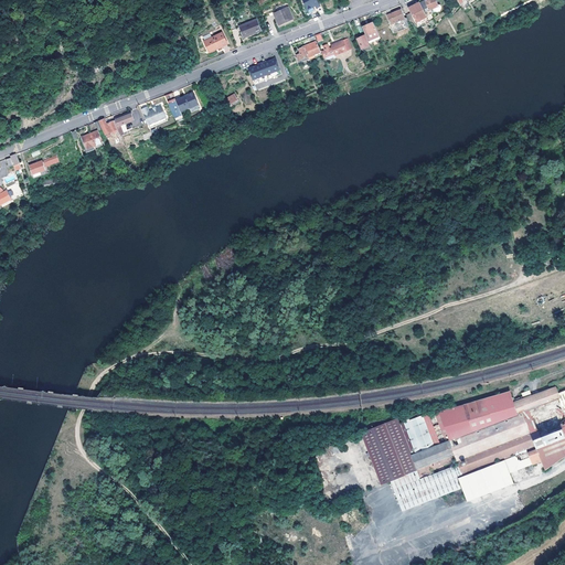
[(315,9),(319,7),(313,0),(299,0),(306,10),(312,7),(315,9)]
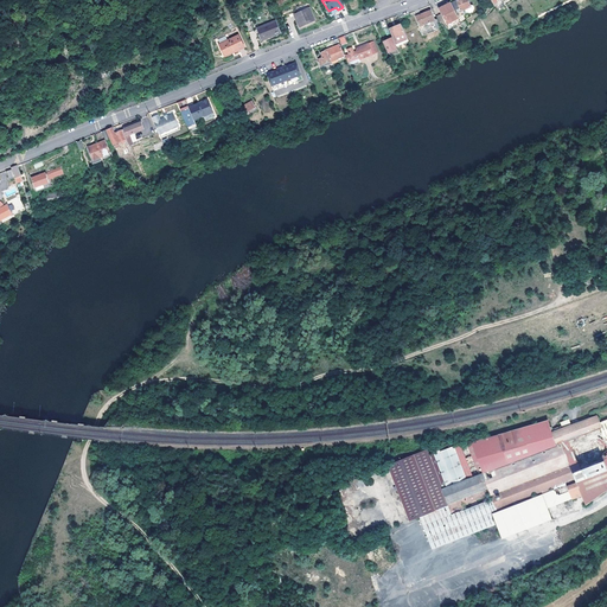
[(466,0),(457,0),(451,2),(454,11),(459,8),(460,11),(471,7),(466,0)]
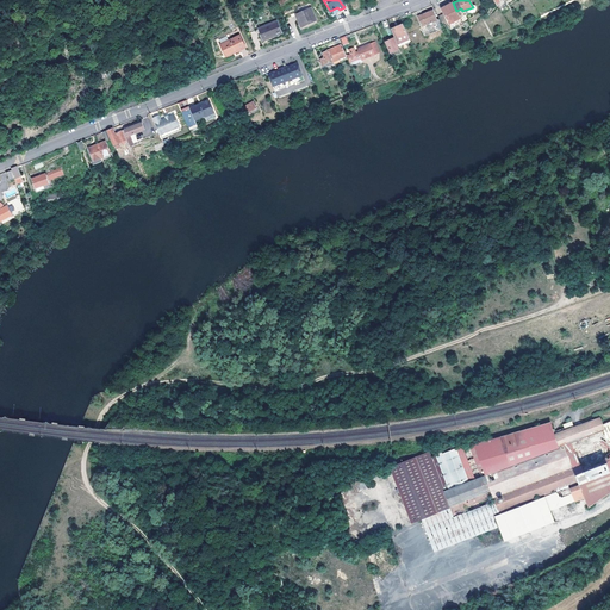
[(456,11),(453,2),(440,8),(449,27),(462,22),(458,13),(456,11)]
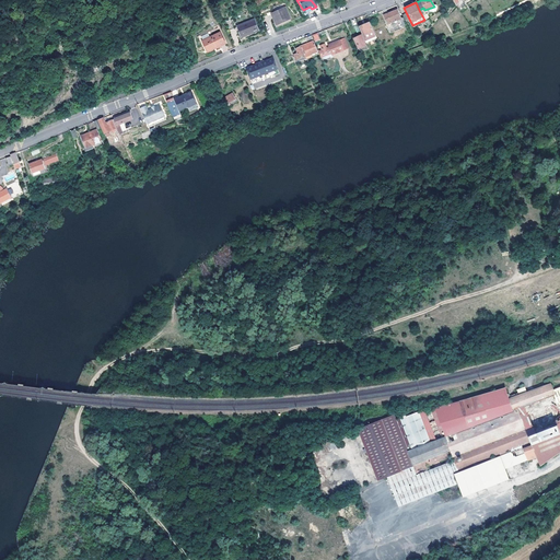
[(276,25),(284,22),(289,20),(284,9),(277,11),(271,14),(276,25)]
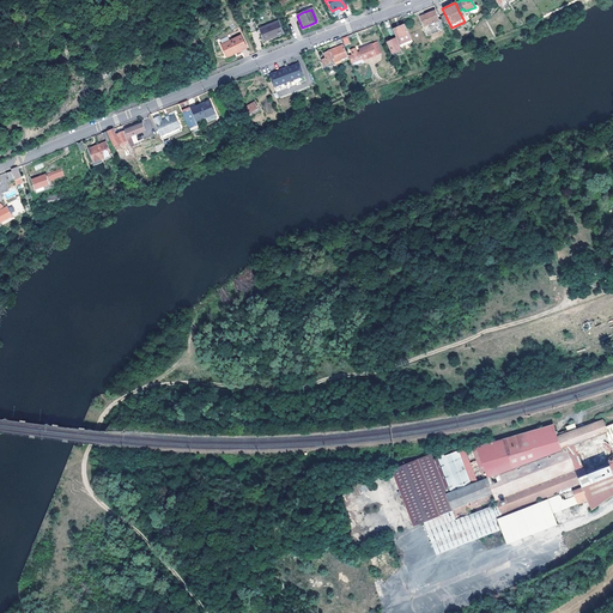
[(423,26),(437,20),(438,20),(435,11),(419,17),(423,26)]
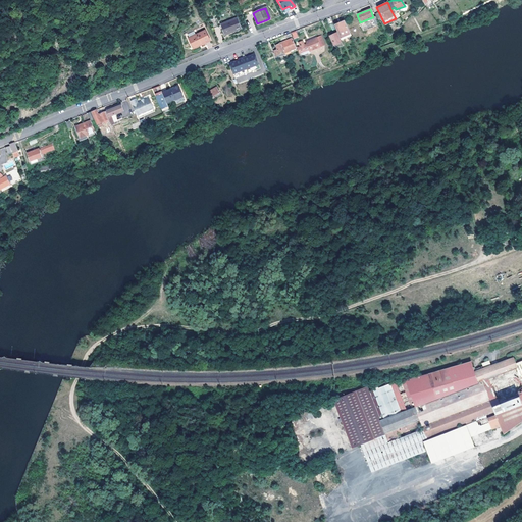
[(237,18),(220,24),(224,36),(241,29),(237,18)]
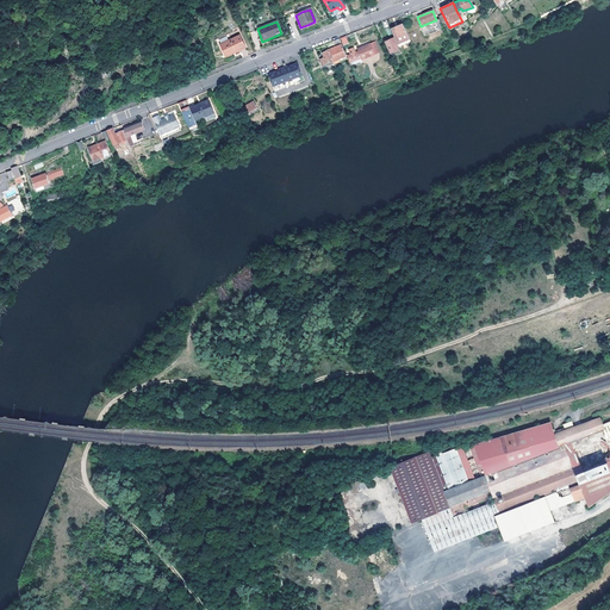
[(402,24),(391,30),(394,38),(398,47),(410,42),(402,24)]
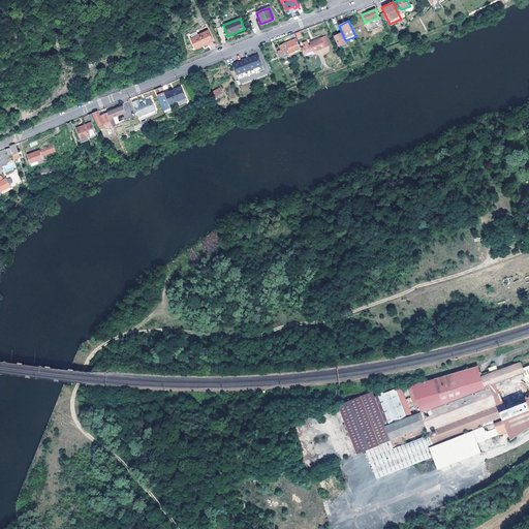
[(208,31),(191,40),(195,49),(204,44),(205,47),(212,41),(208,31)]
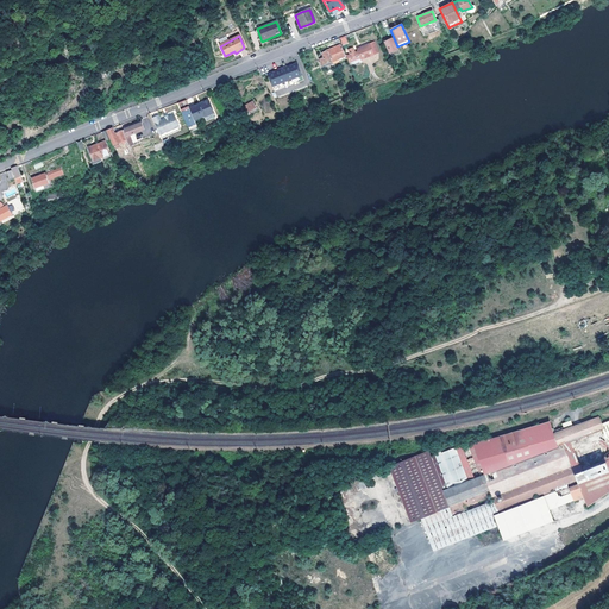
[(393,38),(385,42),(387,45),(389,52),(391,54),(394,54),(399,52),(393,38)]
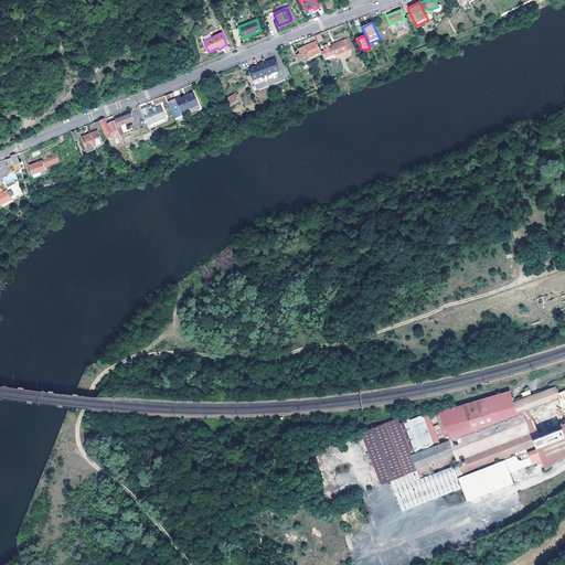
[(333,53),(334,55),(336,56),(351,50),(347,39),(330,45),(331,48),(329,49),(327,44),(323,46),(324,51),(322,52),(324,59),(327,60),(326,56),(333,53)]
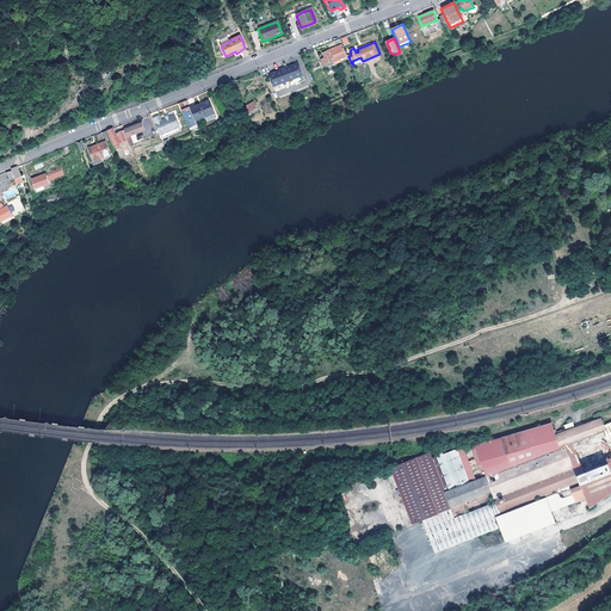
[(322,66),(346,56),(341,45),(322,54),(323,59),(320,60),(322,66)]
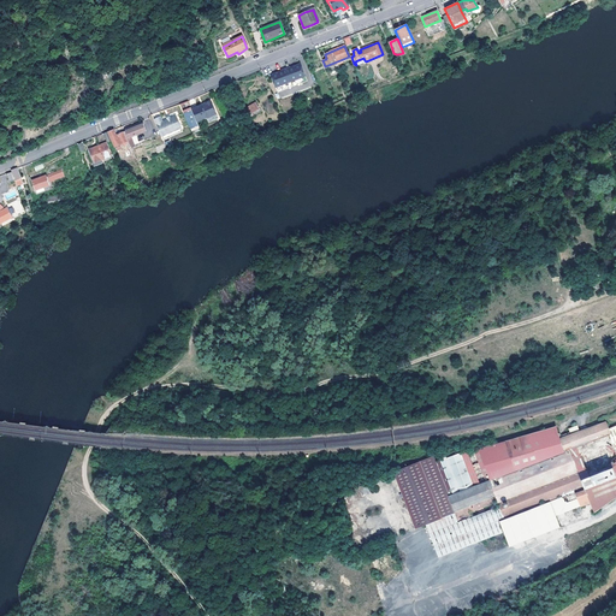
[(271,75),(276,88),(304,76),(300,64),(290,67),(280,71),(271,75)]
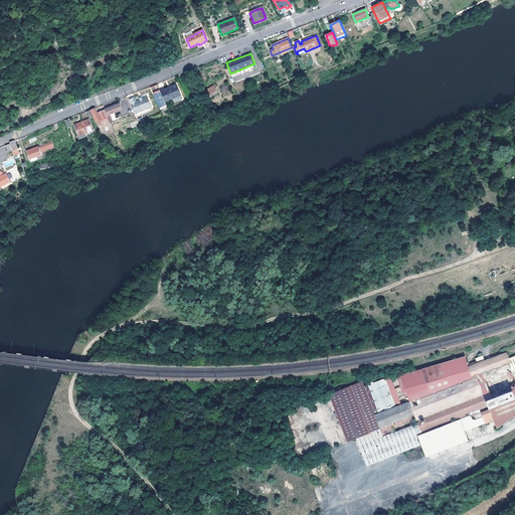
[(256,67),(254,63),(230,73),(231,77),(256,67)]
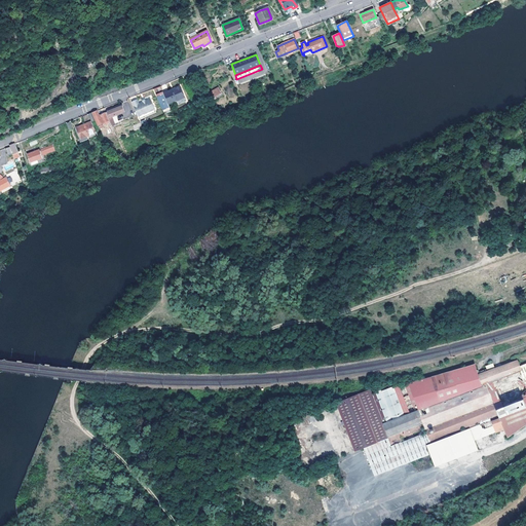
[(174,89),(178,101),(184,98),(179,86),(173,89),(174,89)]
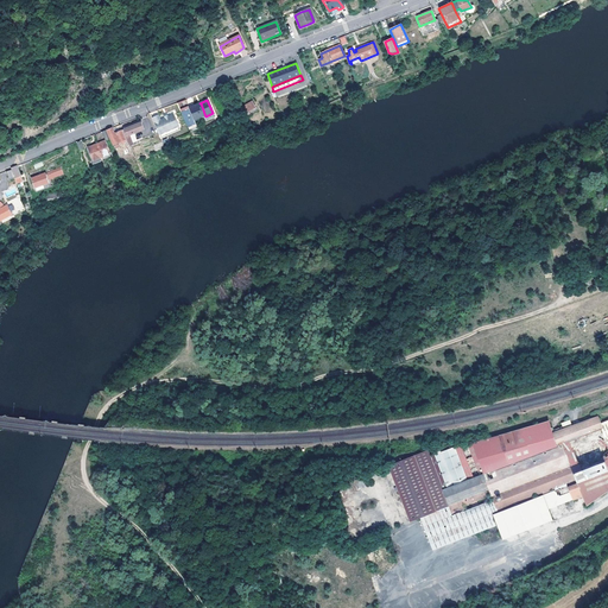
[(244,115),(255,108),(252,102),(241,108),(244,112),(242,113),(244,115)]
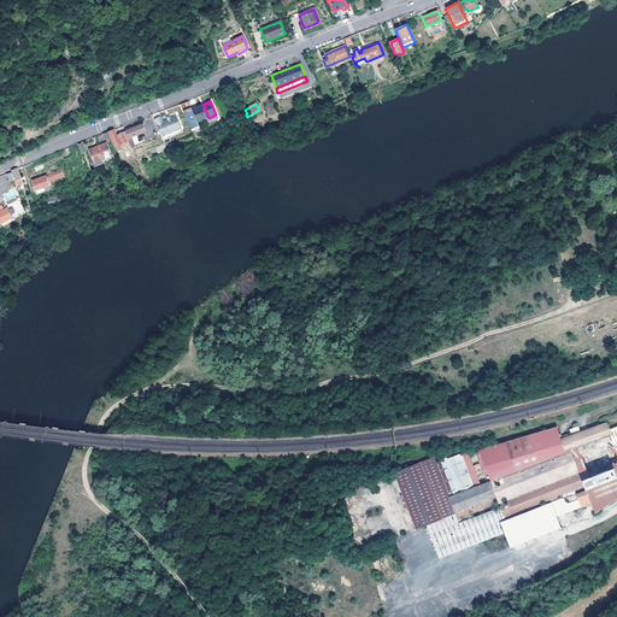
[(206,119),(209,118),(204,105),(200,107),(200,106),(192,110),(197,122),(205,118),(206,119)]
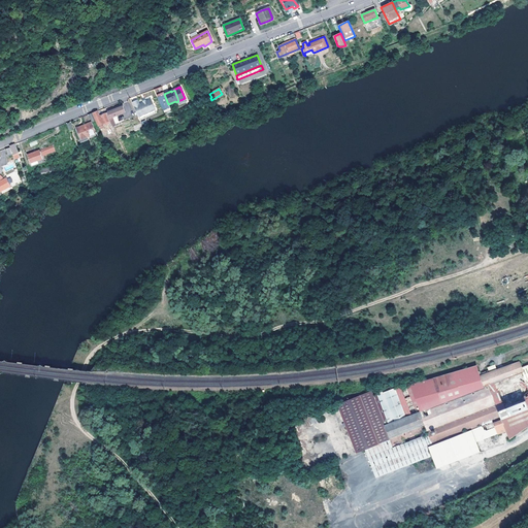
[(165,116),(171,112),(168,104),(164,94),(160,95),(160,94),(156,95),(164,114),(165,116)]
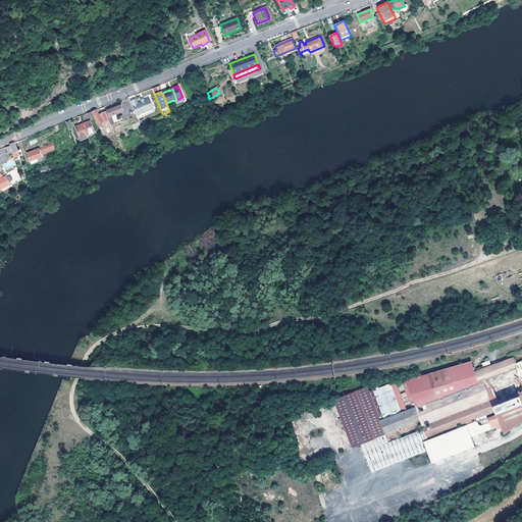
[(136,99),(129,102),(132,106),(135,113),(136,115),(153,108),(148,98),(143,101),(141,102),(138,103),(136,99)]
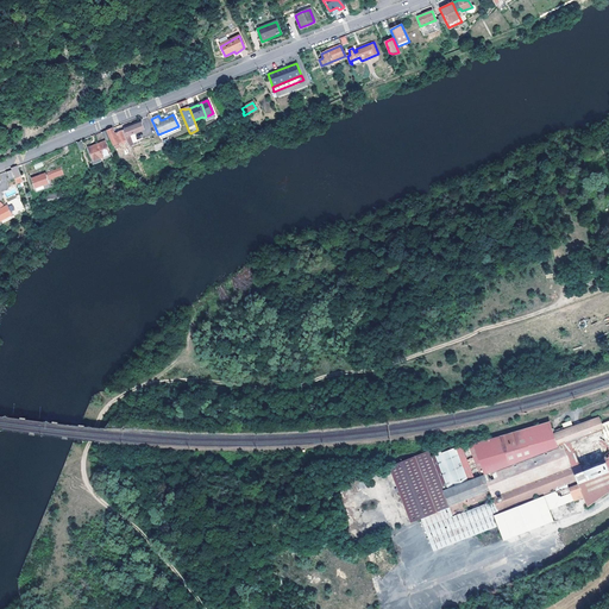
[(123,130),(121,131),(126,139),(129,145),(136,143),(136,140),(132,135),(144,130),(140,123),(124,130),(123,130)]
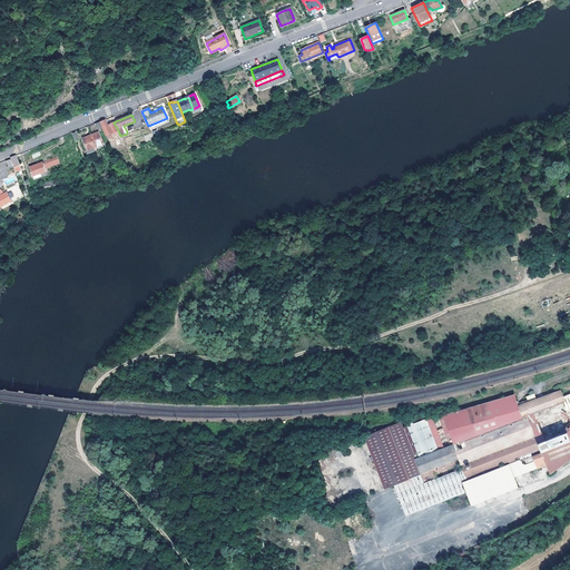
[(114,123),(112,117),(106,120),(99,123),(102,130),(107,139),(112,137),(111,136),(115,135),(114,133),(118,130),(114,123)]
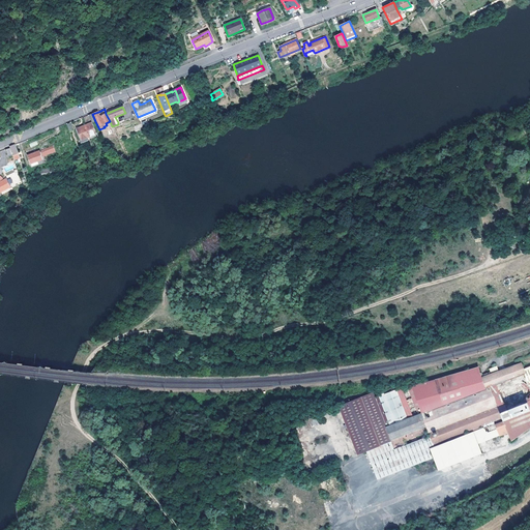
[(155,110),(138,117),(140,121),(156,113),(155,110)]
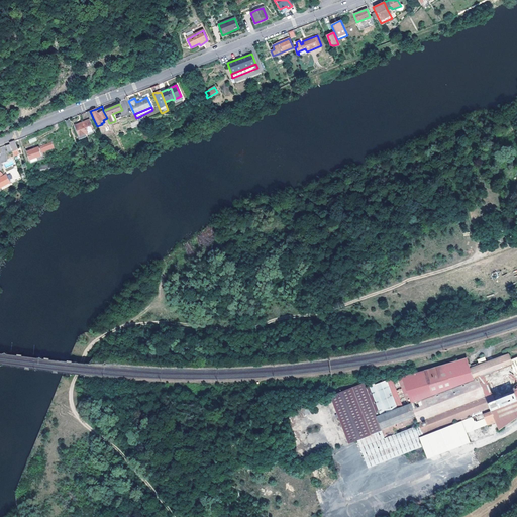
[(94,130),(90,119),(75,126),(79,136),(78,136),(79,140),(86,137),(85,134),(94,130)]
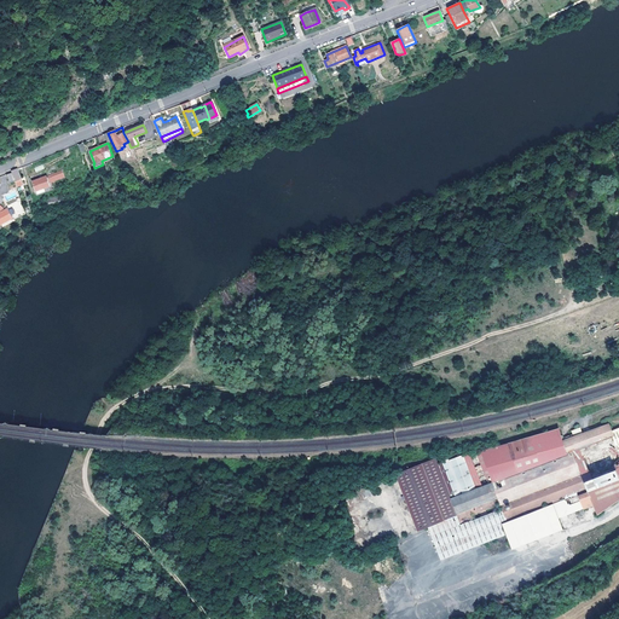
[(19,171),(19,168),(11,172),(11,173),(13,180),(16,187),(22,184),(17,172),(19,171)]
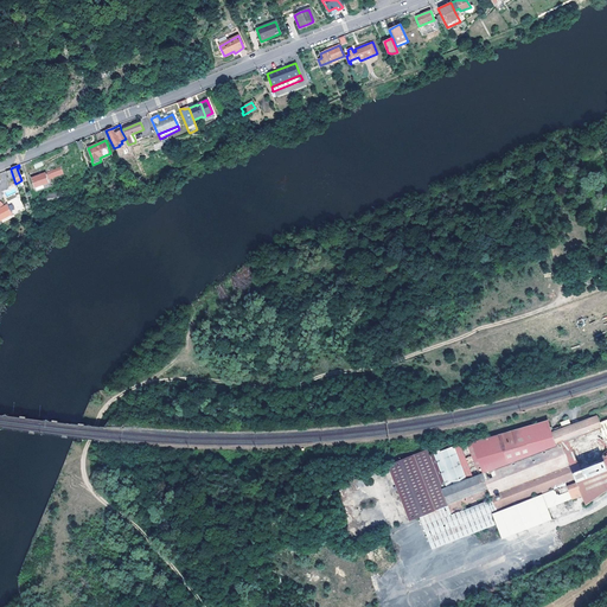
[(56,177),(53,170),(31,179),(34,187),(43,185),(49,183),(48,179),(56,177)]
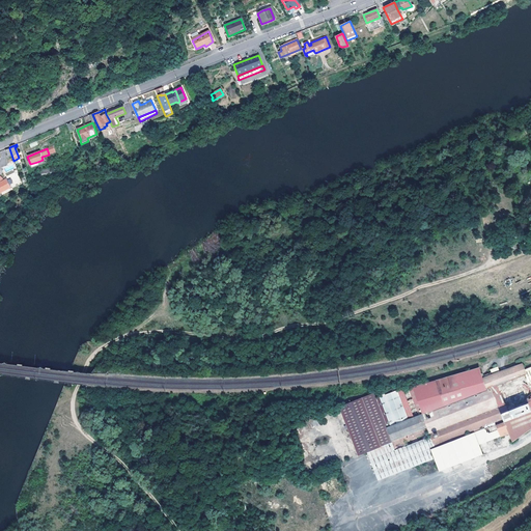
[(0,192),(9,188),(5,179),(3,180),(0,182),(0,192)]
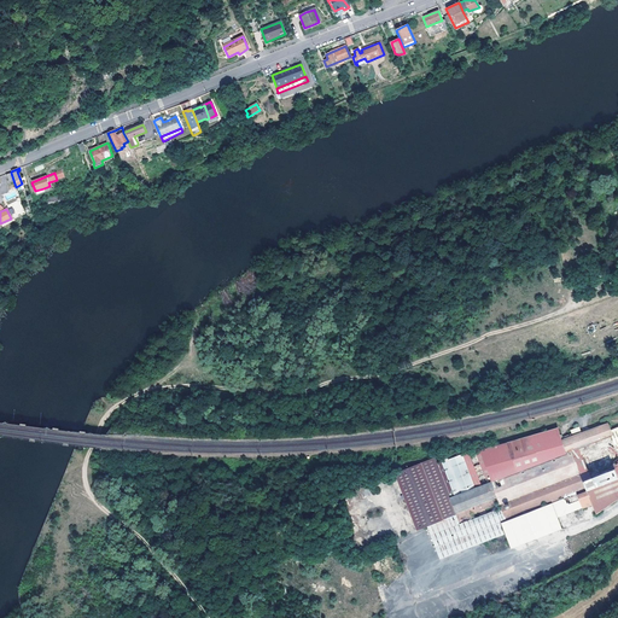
[(592,506),(586,493),(617,479),(617,456),(616,448),(617,447),(617,426),(610,430),(607,425),(582,435),(581,427),(571,430),(573,437),(563,442),(560,436),(479,452),(464,459),(462,455),(437,465),(456,513),(426,524),(439,558),(505,532),(501,522),(552,502),(575,494),(581,509),(592,506)]
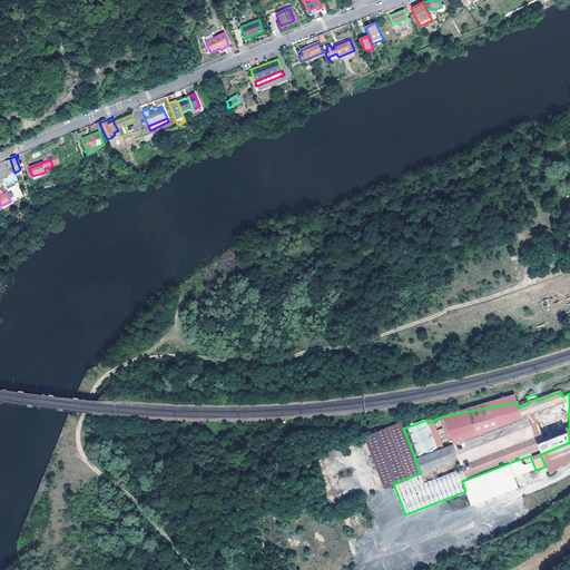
[(403,429),(401,423),(364,436),(385,487),(393,483),(421,473),(403,429)]
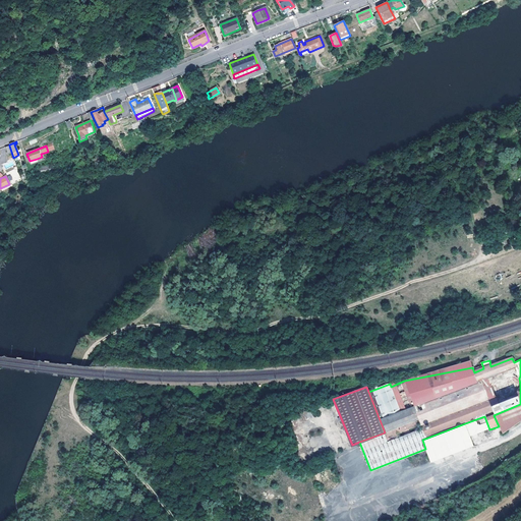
[(520,404),(494,415),(499,426),(500,428),(502,435),(520,420),(520,404)]
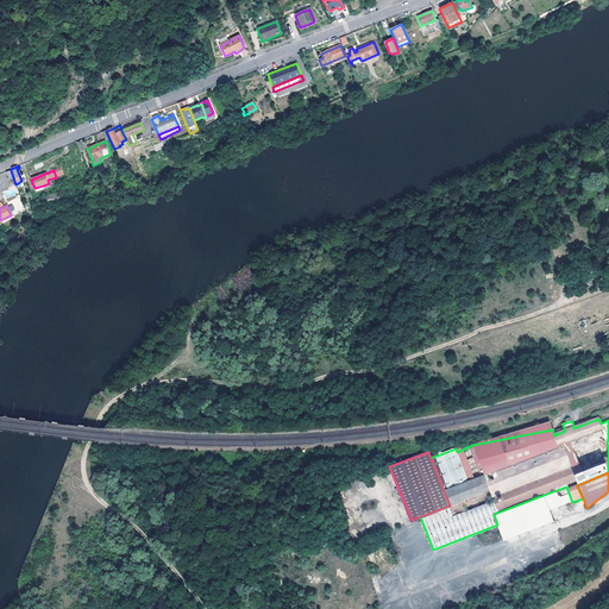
[(572,502),(566,487),(544,495),(548,509),(572,502)]
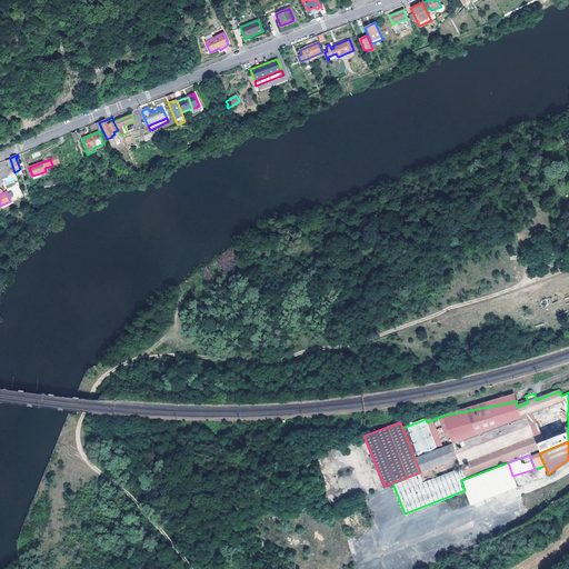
[(516,486),(512,476),(508,462),(461,480),(465,490),(470,502),(516,486)]
